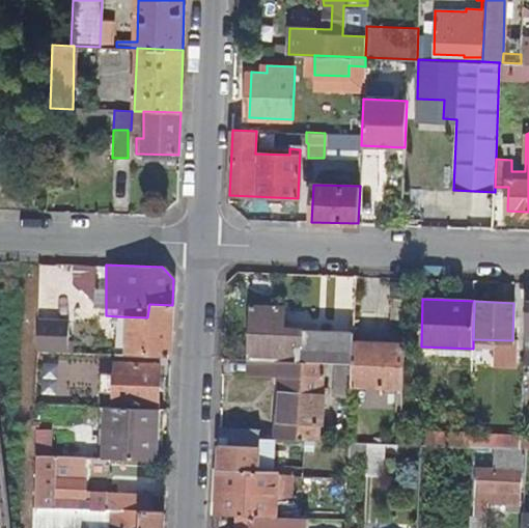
[(170,357),(172,305),(149,304),(147,317),(117,316),(116,355),(170,357)]
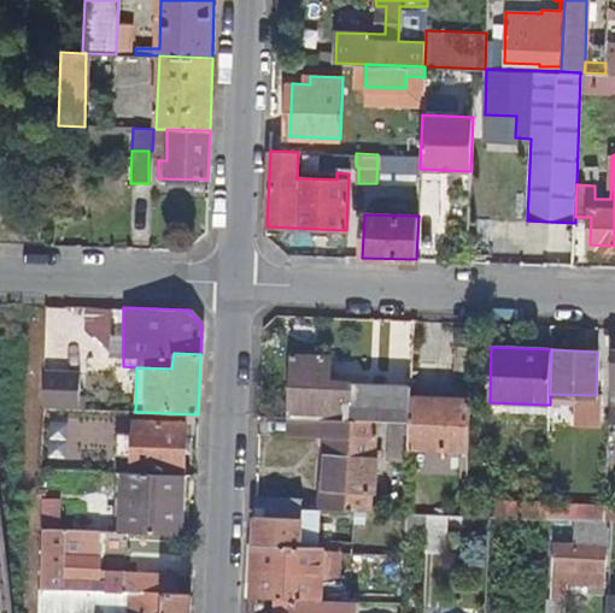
[(292,355),(290,418),(375,420),(409,422),(410,394),(411,385),(331,382),(331,357),(292,355)]
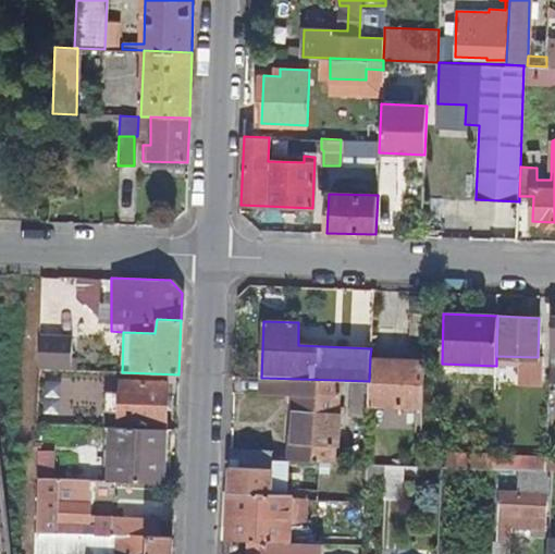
[(392,354),(393,328),(379,328),(379,354),(392,354)]
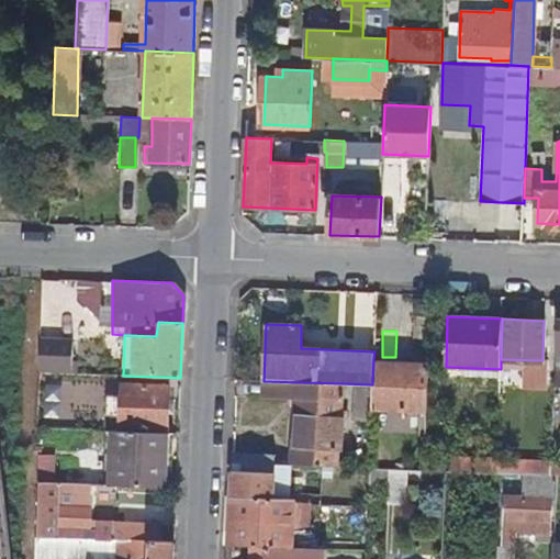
[(37,338),(36,371),(71,372),(71,338),(37,338)]
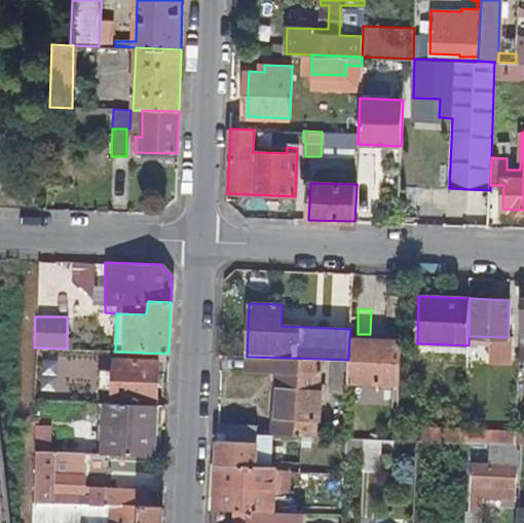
[(401,339),(349,336),(348,360),(348,379),(400,380),(401,339)]
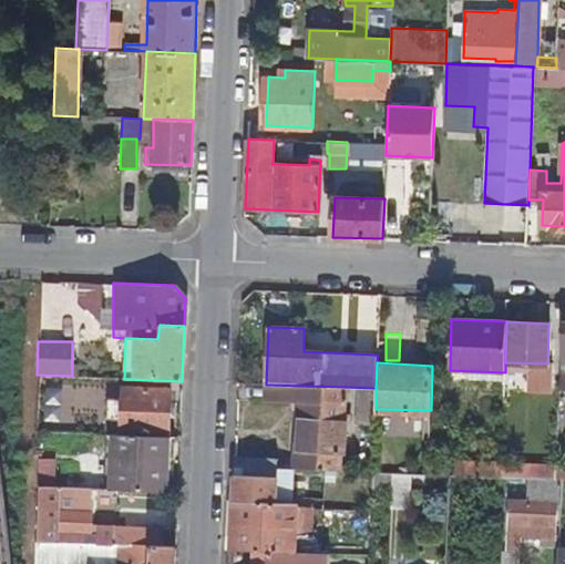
[(301,401),(297,468),(339,470),(345,387),(266,385),(266,400),(301,401)]
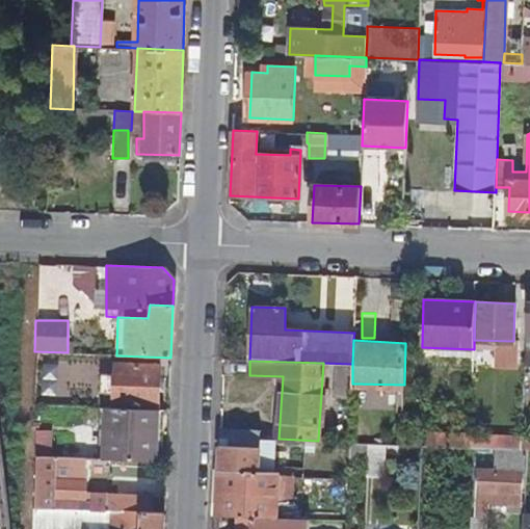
[(113,393),(113,406),(157,407),(158,364),(113,364),(113,386),(108,386),(108,393),(113,393)]
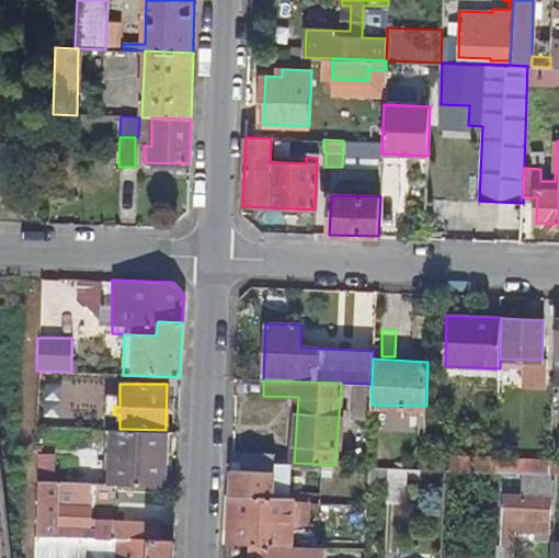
[(166,430),(120,429),(113,428),(111,485),(164,487),(166,430)]
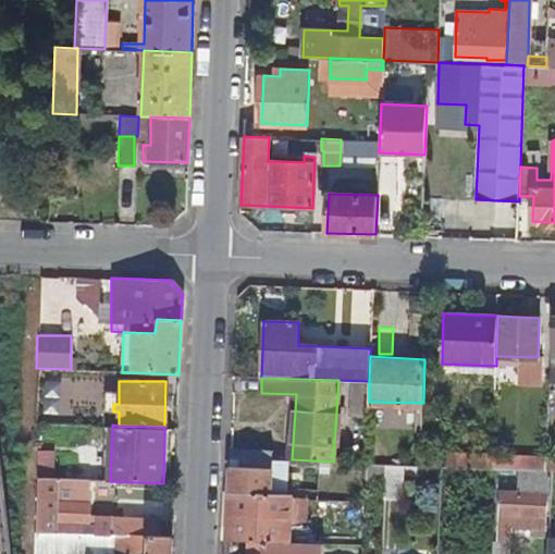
[(230,457),(272,459),(272,450),(231,448),(230,457)]
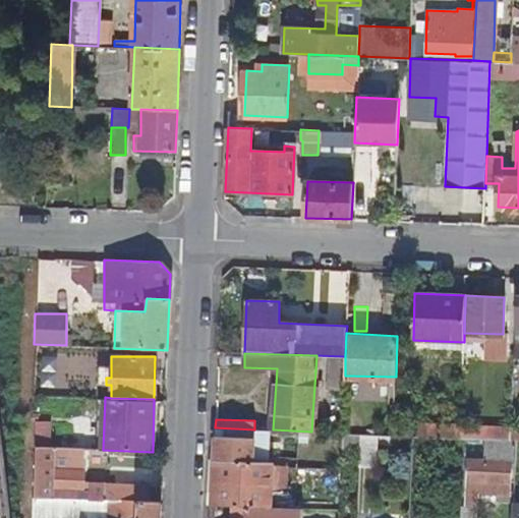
[(416,436),(459,438),(460,423),(417,422),(416,436)]
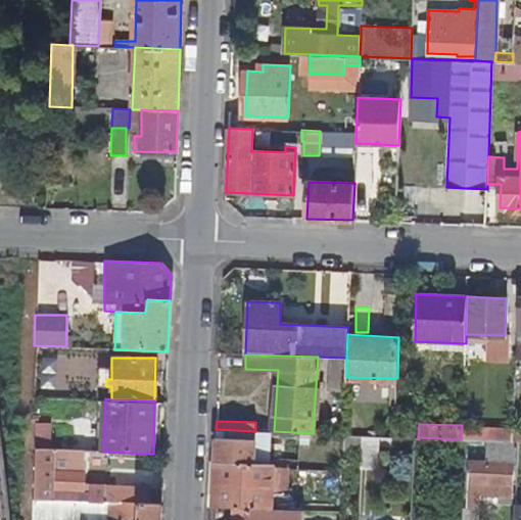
[(489,440),(513,440),(513,427),(462,425),(461,439),(489,440)]
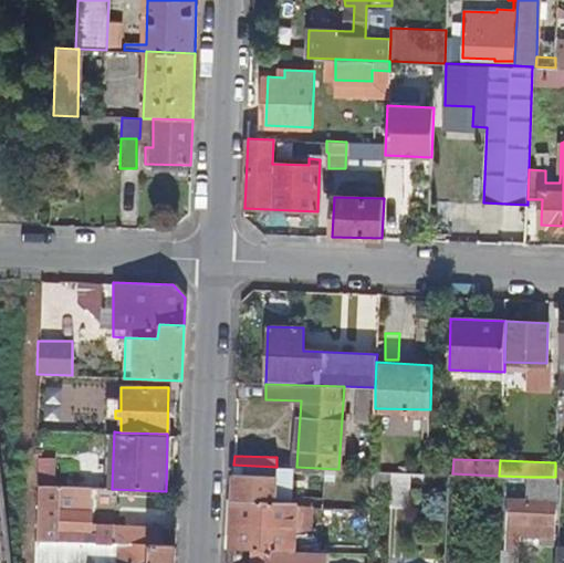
[(230,546),(271,549),(294,549),(294,531),(310,532),(311,507),(295,507),(296,501),(275,500),(277,467),(233,465),(230,546)]
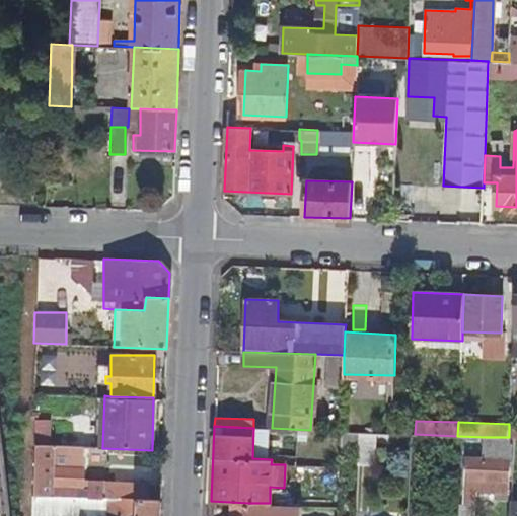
[(360,432),(341,431),(341,447),(360,447),(360,432)]
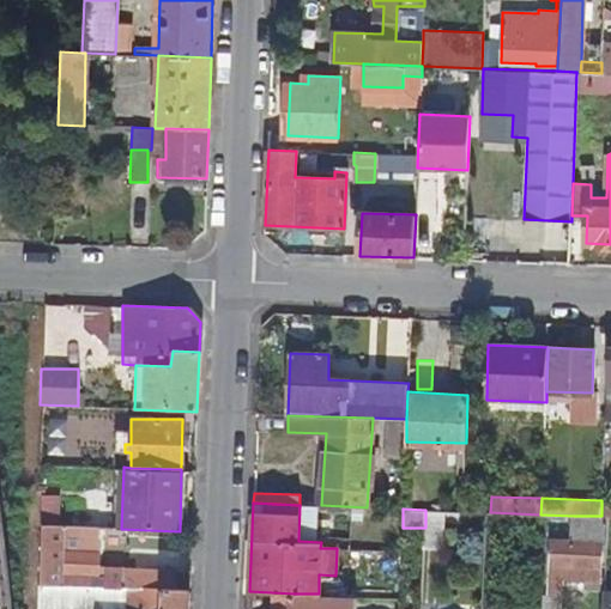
[(424,547),(443,548),(445,510),(425,510),(425,528),(424,547)]
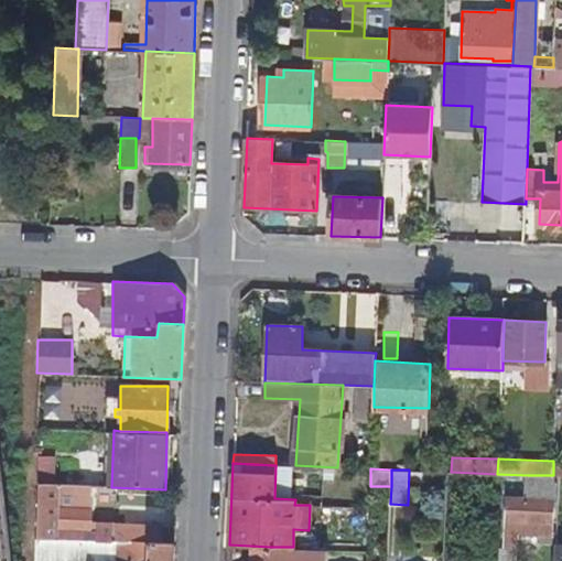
[(65,485),(90,486),(94,486),(94,471),(65,471),(65,485)]
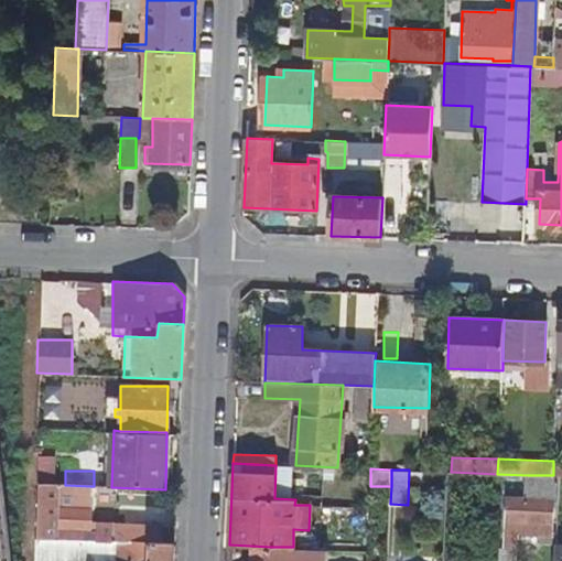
[(528,475),(527,497),(508,497),(506,543),(517,543),(518,531),(543,532),(552,533),(552,515),(557,515),(559,476),(553,475),(528,475)]
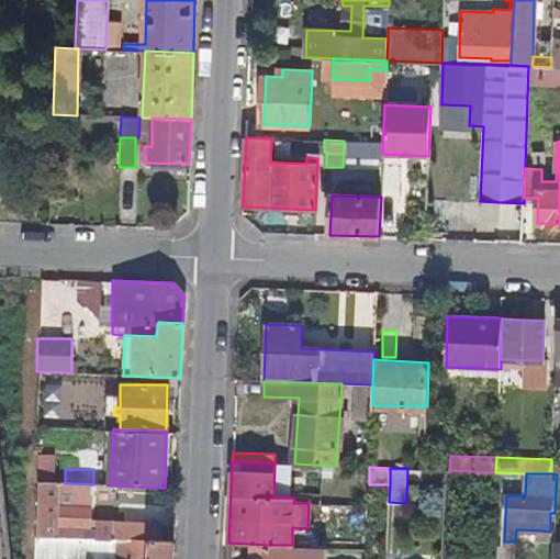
[(90,504),(90,484),(65,483),(38,482),(36,538),(160,543),(160,525),(97,523),(97,529),(89,529),(56,528),(56,503),(90,504)]
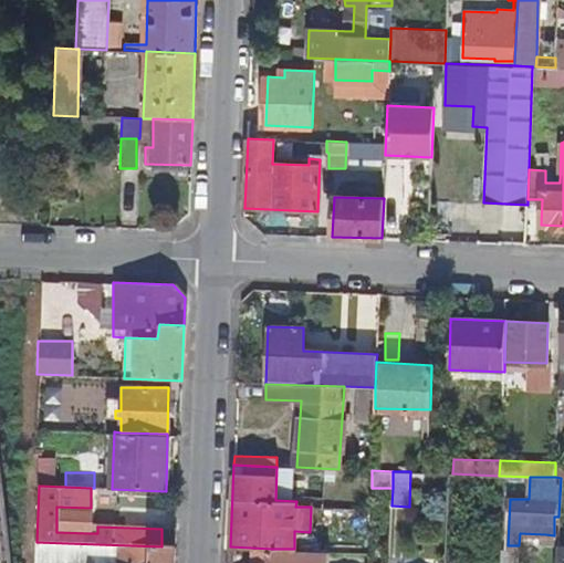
[(56,507),(56,532),(90,533),(91,508),(56,507)]
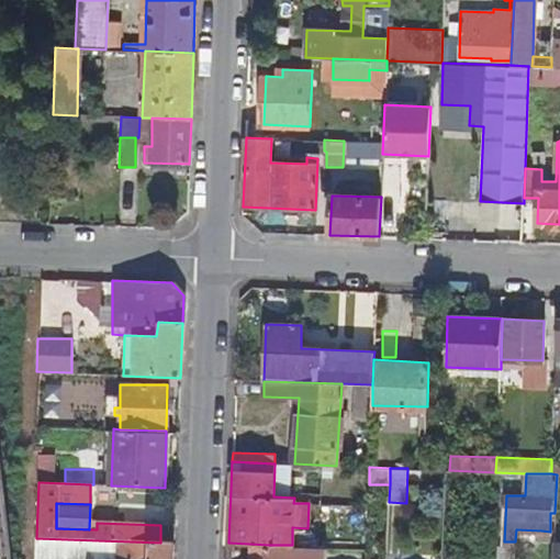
[(160,543),(174,543),(175,525),(160,525),(160,543)]
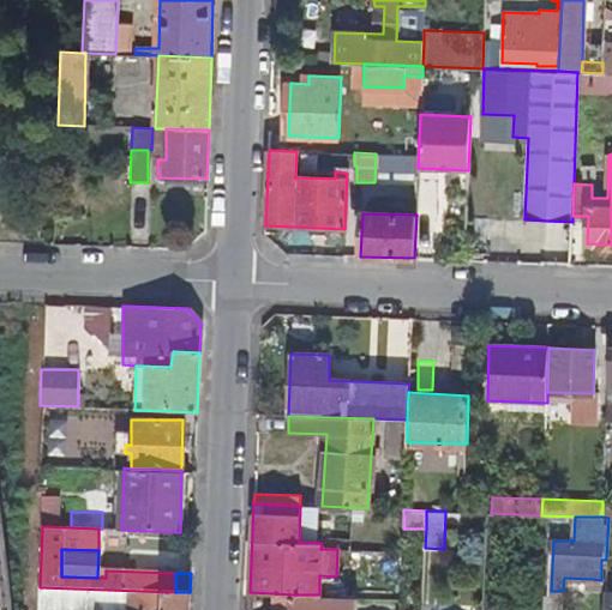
[(189,609),(190,592),(175,592),(40,587),(37,609),(189,609)]
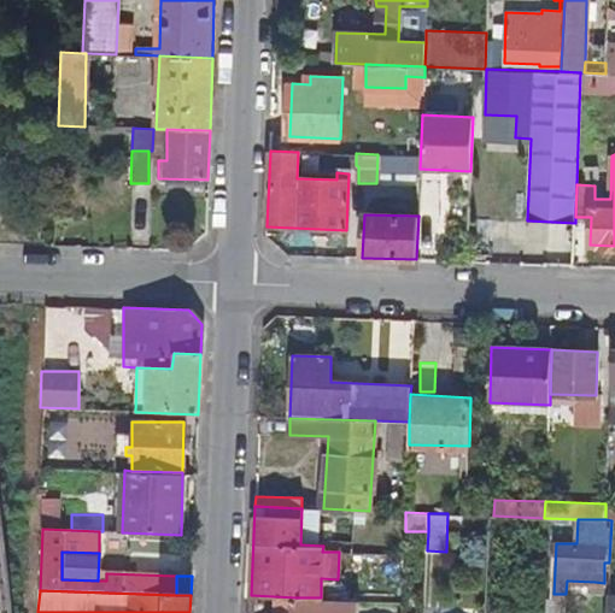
[(359,599),(321,597),(296,597),(294,612),(358,612),(359,609),(359,599)]
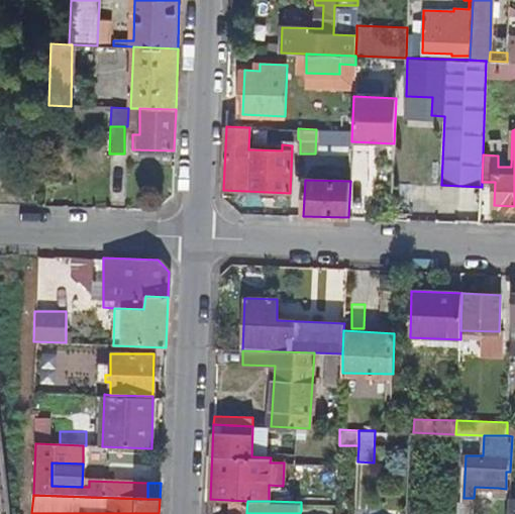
[(301,511),(336,513),(337,504),(301,502),(301,511)]
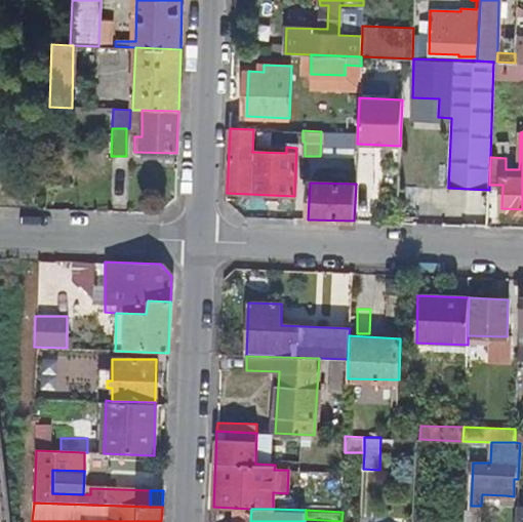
[(466,510),(465,521),(481,521),(482,510),(466,510)]
